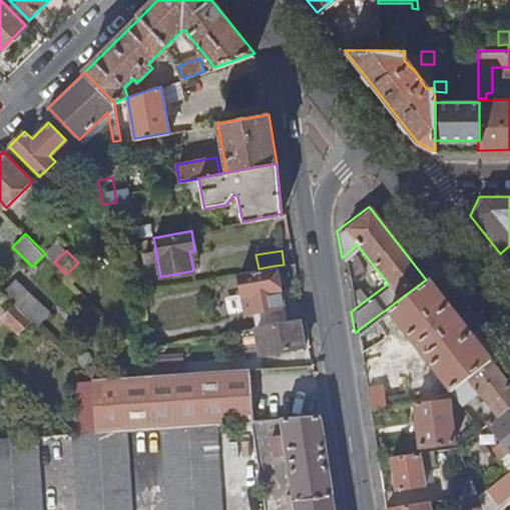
[(258,325),(286,320),(283,306),(282,306),(275,266),(259,269),(237,273),(244,313),(251,312),(255,326),(258,325)]
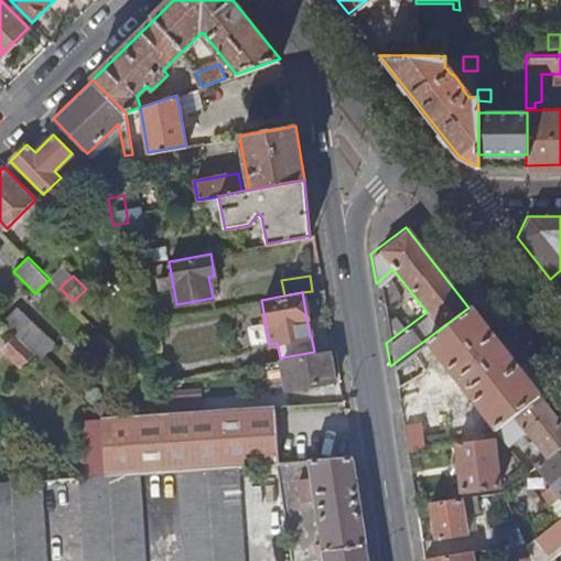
[(17,305),(2,321),(40,357),(54,343),(17,305)]
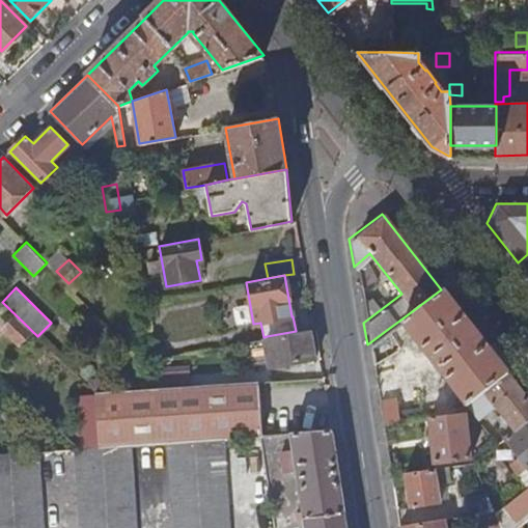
[(463,403),(505,370),(441,289),(399,321),(420,348),(424,344),(435,359),(429,363),(436,370),(441,366),(445,371),(441,374),(463,403)]
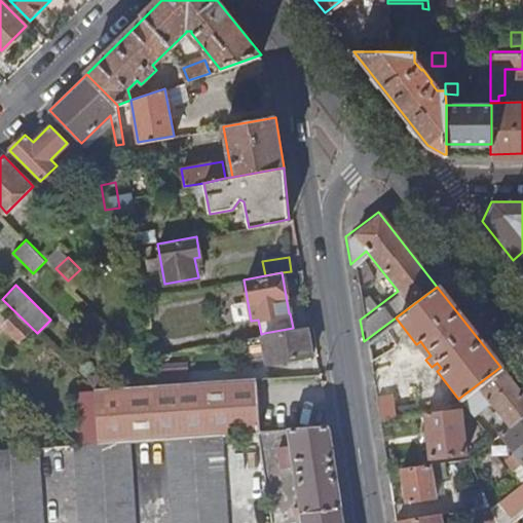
[(364,299),(357,300),(358,307),(365,306),(364,299)]
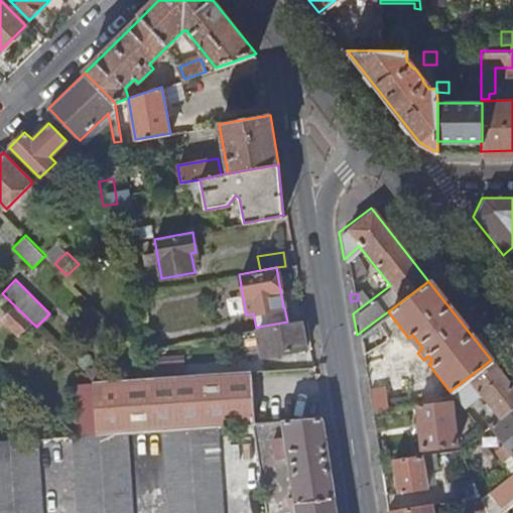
[(30,322),(14,306),(3,317),(19,333),(30,322)]
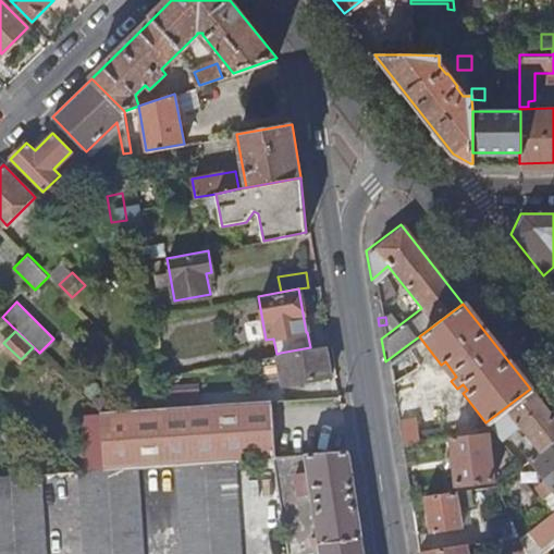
[(284,383),(330,376),(325,345),(310,347),(280,353),(284,383)]
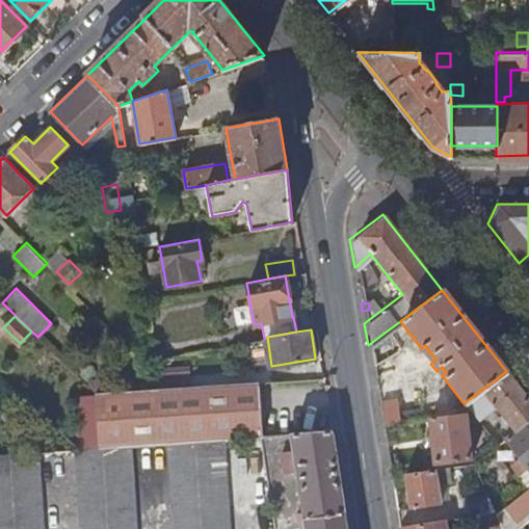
[(370,362),(396,346),(389,329),(368,345),(370,362)]
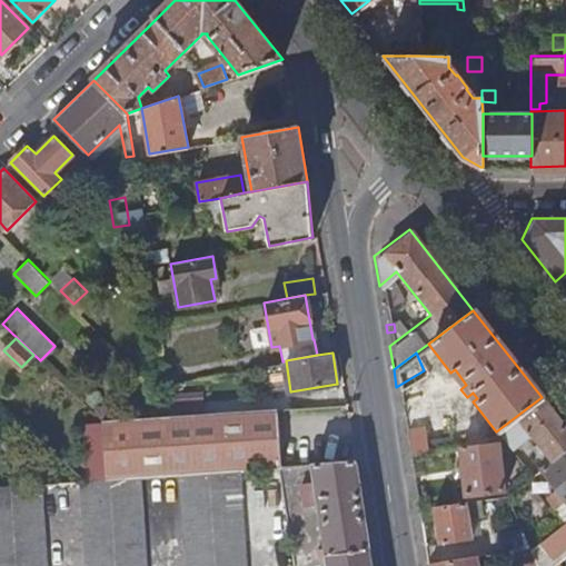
[(548,459),(565,444),(565,428),(542,397),(496,432),(507,446),(508,447),(527,433),(548,459)]
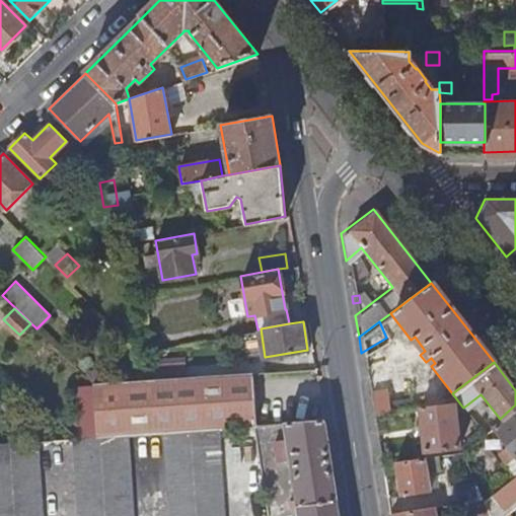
[(318,383),(316,367),(286,369),(287,386),(318,383)]
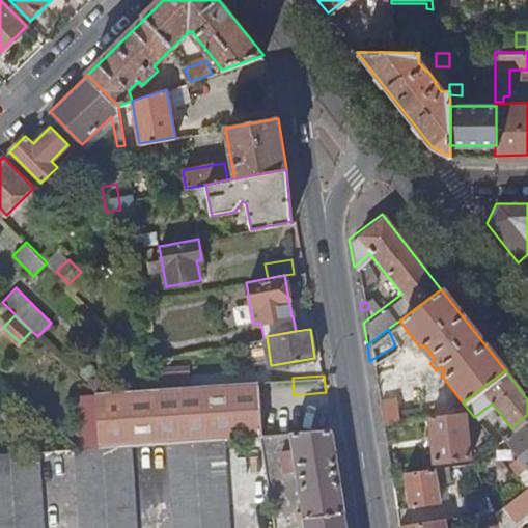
[(158,388),(174,386),(173,378),(157,379),(158,388)]
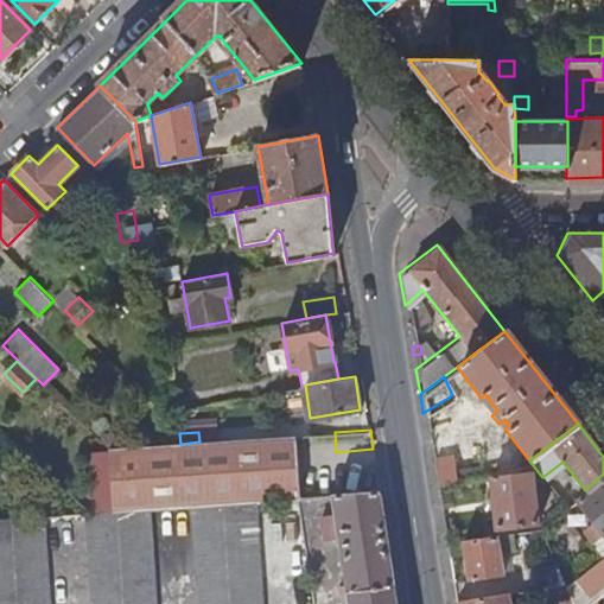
[(180,444),(109,449),(110,464),(113,509),(151,508),(192,504),(258,500),(300,497),(297,436),(205,442),(199,442),(180,444)]
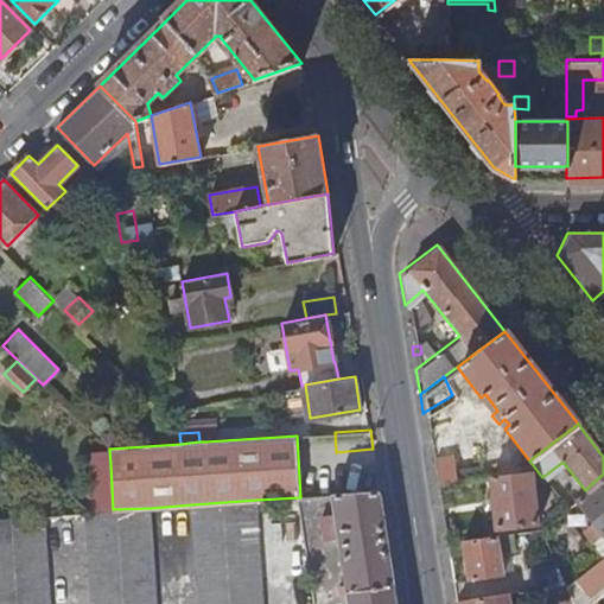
[(434,483),(478,477),(475,452),(430,458),(434,483)]
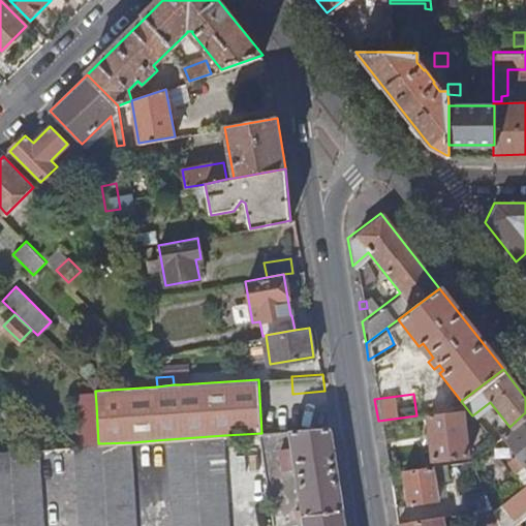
[(429,459),(464,456),(461,420),(466,419),(471,414),(461,401),(447,411),(424,414),(429,459)]
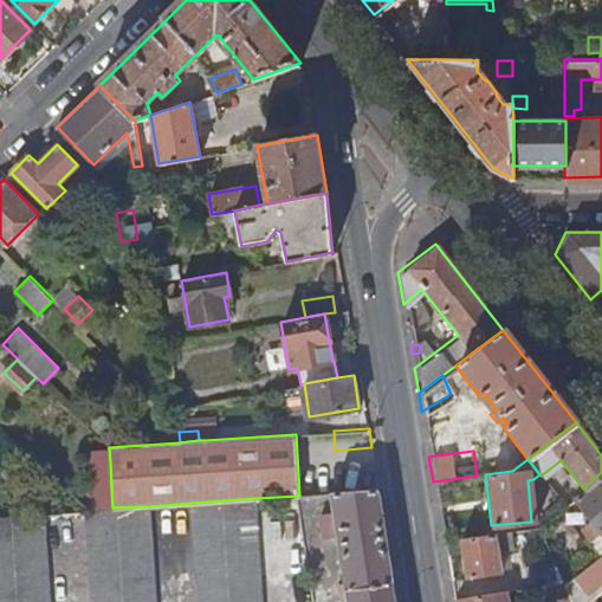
[(112,507),(110,463),(91,464),(94,509),(112,507)]
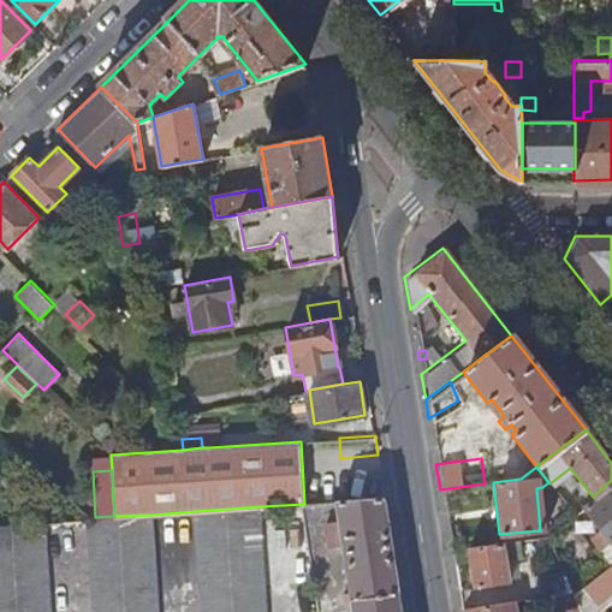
[(606,552),(611,546),(611,480),(593,497),(588,501),(581,506),(606,539),(600,545),(606,552)]
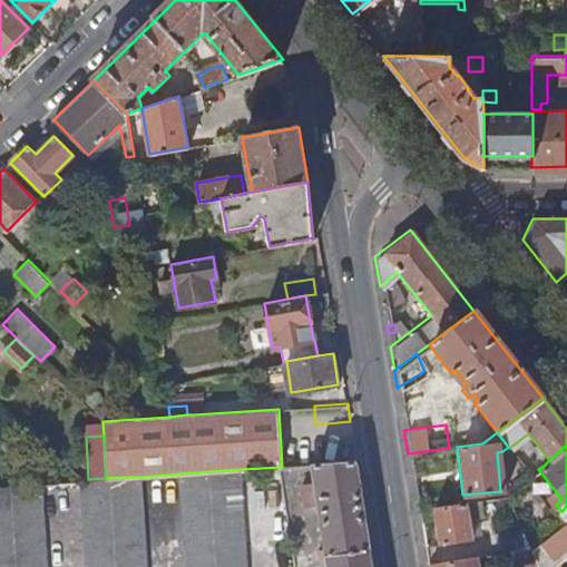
[(538,469),(545,465),(537,455),(527,461),(530,467),(526,470),(530,475),(538,469)]
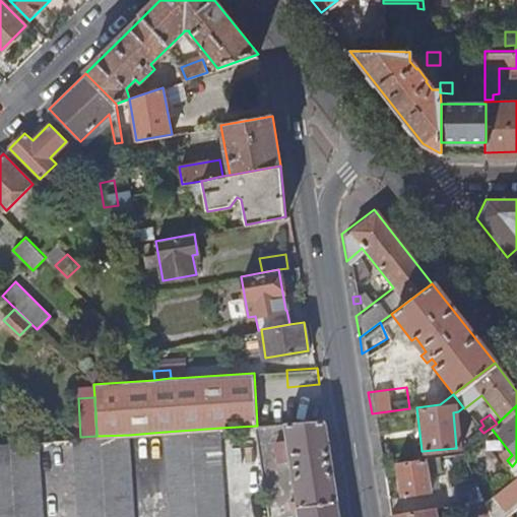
[(340,516),(325,421),(285,424),(289,450),(283,451),(283,454),(278,454),(279,462),(292,460),(300,516),(340,516)]
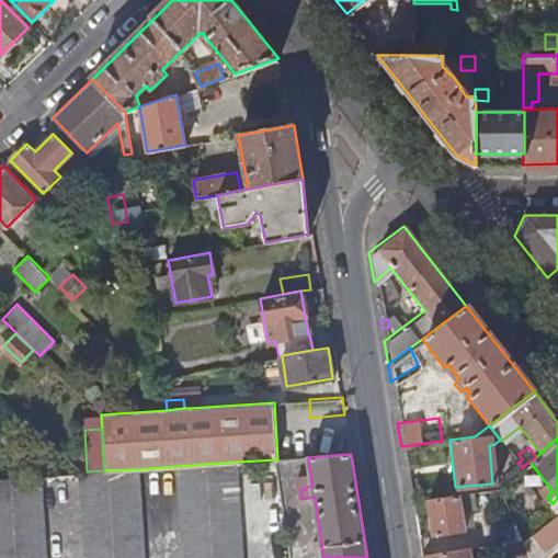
[(242,557),(238,462),(194,465),(178,466),(183,557),(242,557)]
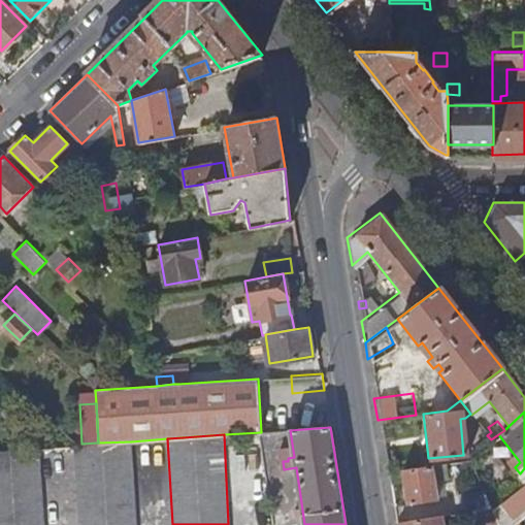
[(81,444),(75,445),(79,524),(135,524),(131,441),(98,443),(81,444)]
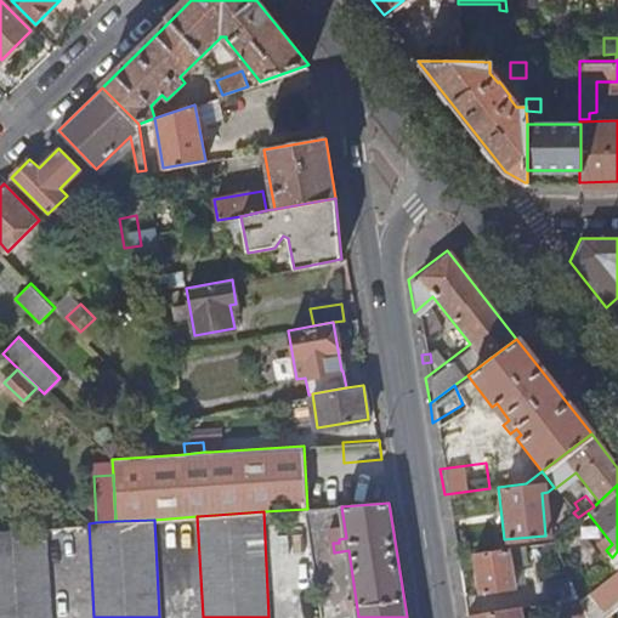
[(51,617),(46,526),(0,528),(0,617),(51,617)]
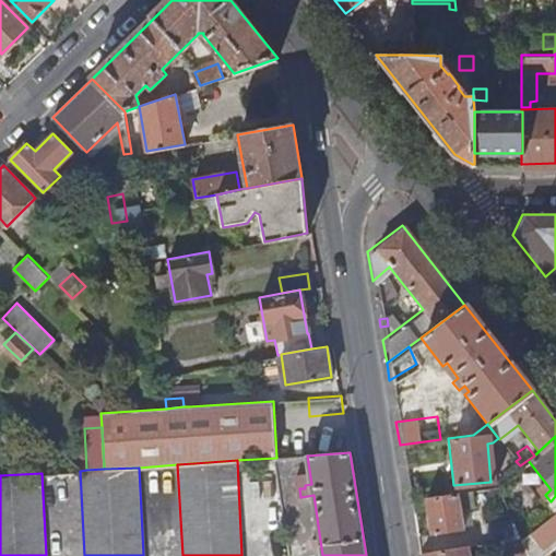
[(470,489),(491,487),(491,482),(453,485),(454,492),(470,489)]
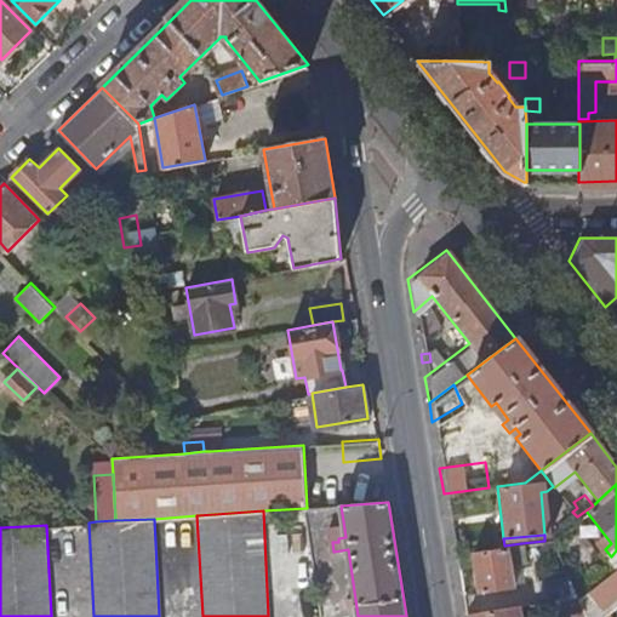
[(504,546),(468,550),(475,589),(508,584),(506,561),(524,559),(521,543),(504,546)]
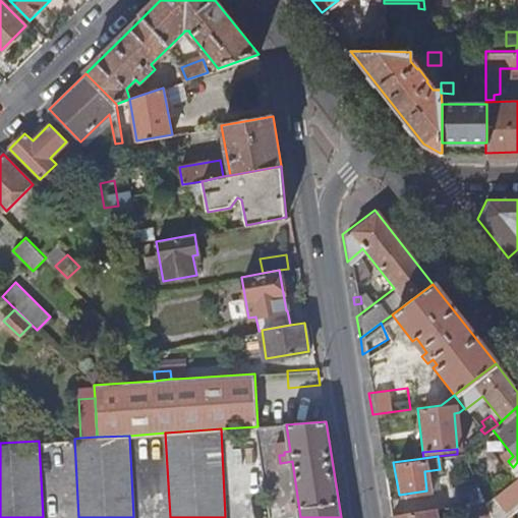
[(506,517),(505,515),(517,504),(517,473),(482,502),(488,517),(506,517)]
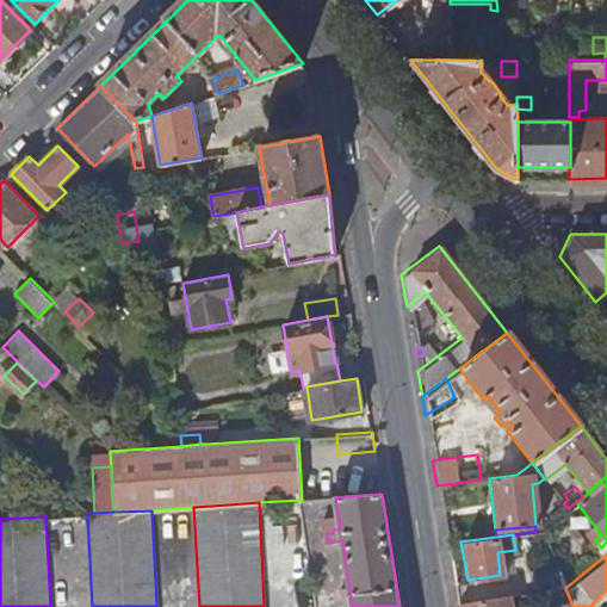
[(526,568),(528,590),(539,588),(564,584),(555,564),(526,568)]
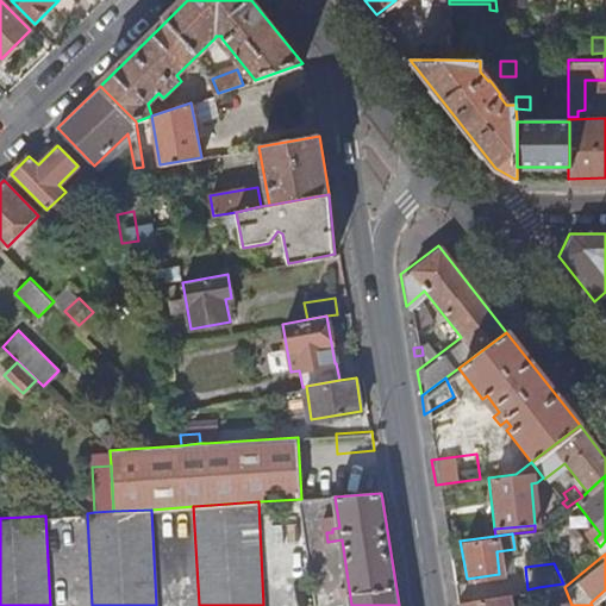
[(541,605),(572,605),(564,587),(563,583),(538,587),(541,605)]
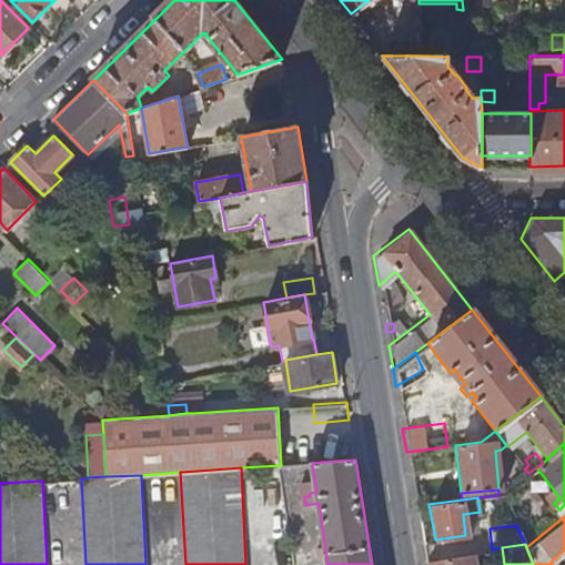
[(424,564),(474,564),(473,553),(423,561),(424,564)]
